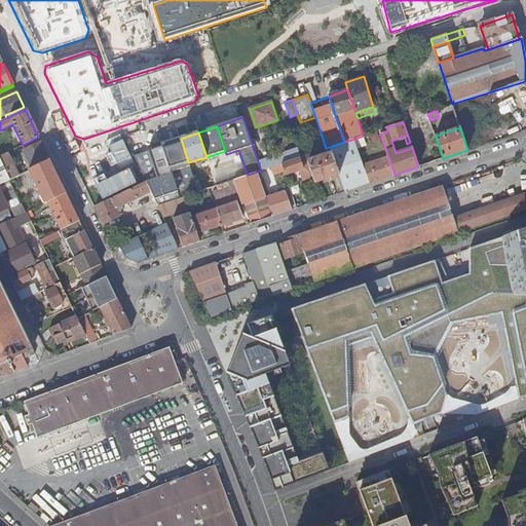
[(366,137),(355,140),(359,149),(369,145),(366,137)]
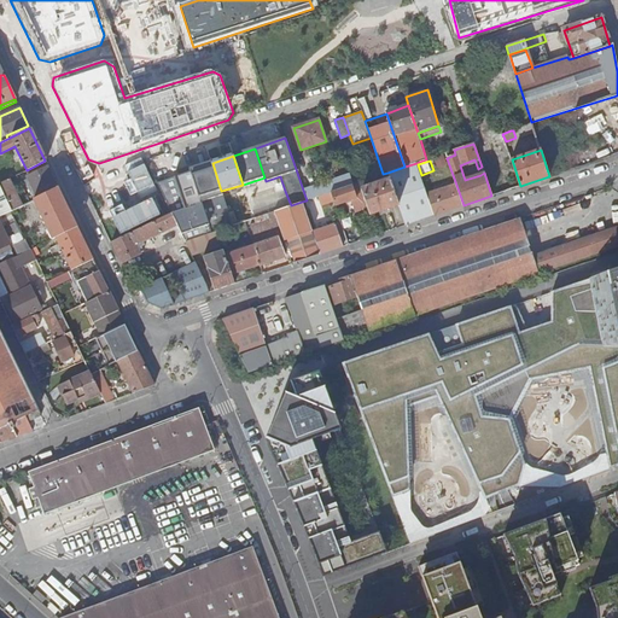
[(213,163),(190,170),(191,173),(211,233),(216,231),(233,226),(221,191),(213,163)]
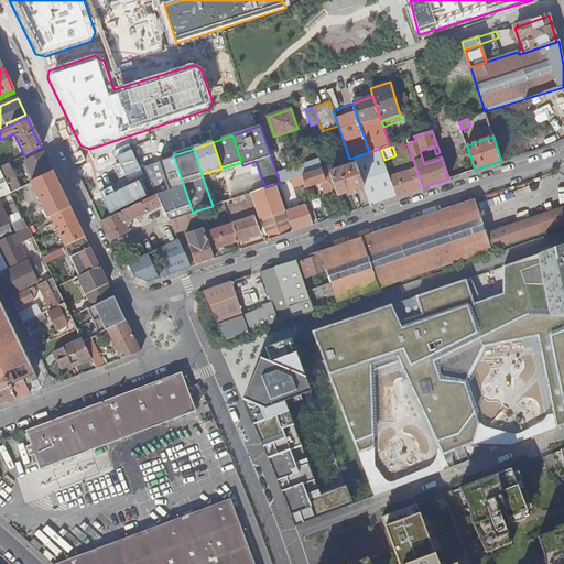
[(354,158),(357,165),(364,186),(370,206),(383,202),(397,197),(390,177),(384,160),(381,150),(380,149),(369,152),(354,158)]
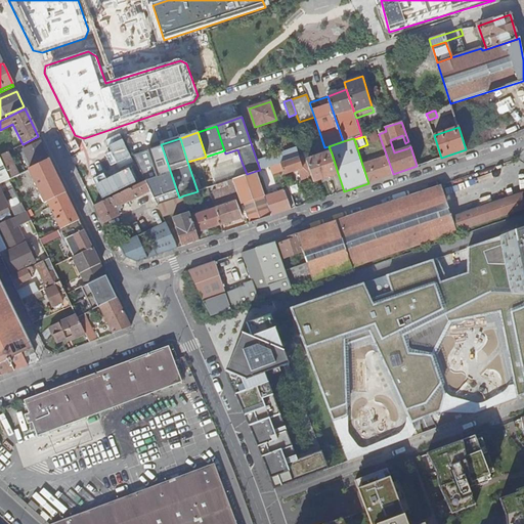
[(23,150),(31,169),(49,160),(40,141),(23,150)]
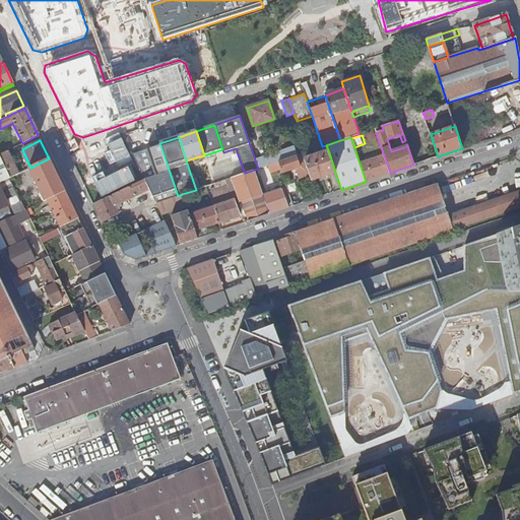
[(150,148),(132,154),(136,161),(144,179),(148,189),(155,203),(178,196),(160,145),(150,148)]
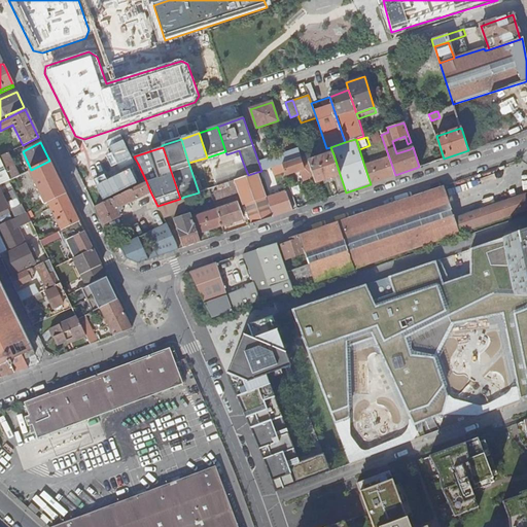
[(8,152),(0,155),(0,159),(2,163),(10,180),(20,175),(8,152)]
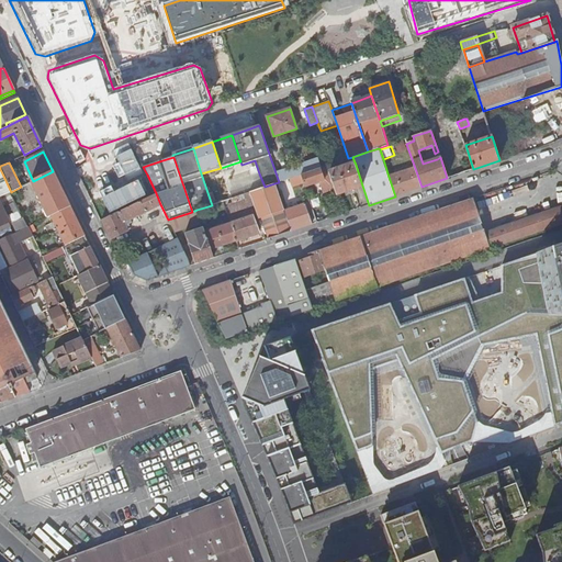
[(356,165),(329,173),(334,188),(336,194),(362,186),(356,165)]
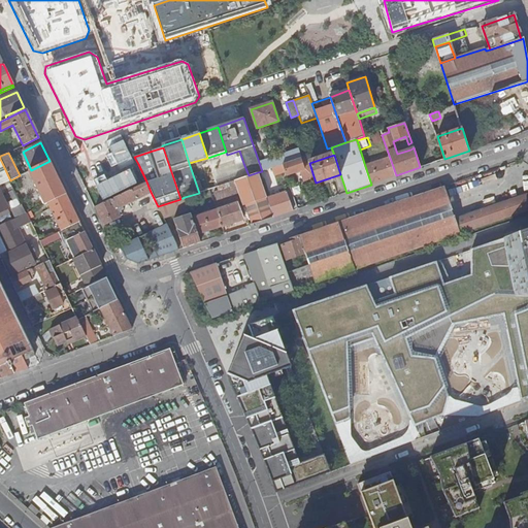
[(307,156),(295,160),(283,164),(285,171),(286,175),(299,170),(303,180),(314,176),(309,163),(307,156)]
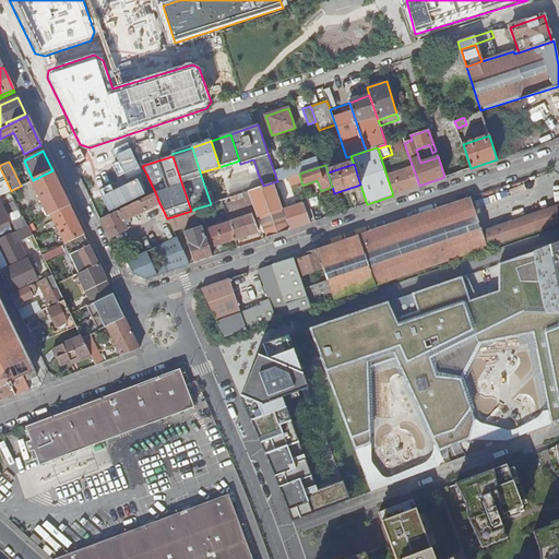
[(419,186),(413,167),(387,176),(393,195),(419,186)]
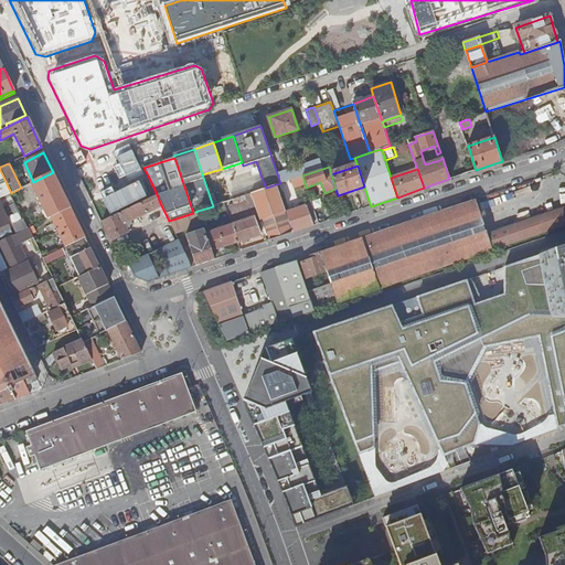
[(2,174),(0,170),(0,198),(11,193),(2,174)]
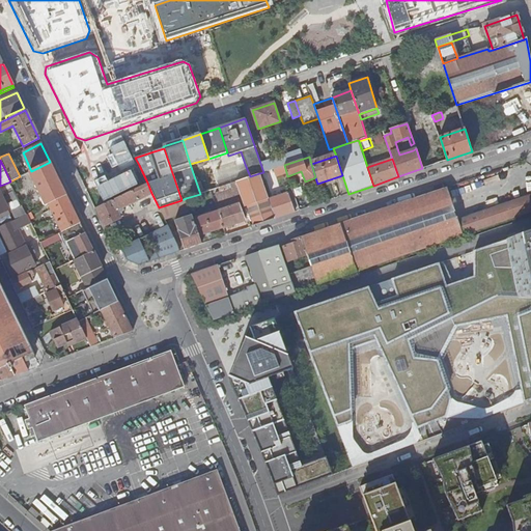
[(28,172),(45,205),(47,203),(66,195),(56,175),(50,162),(31,171),(28,172)]
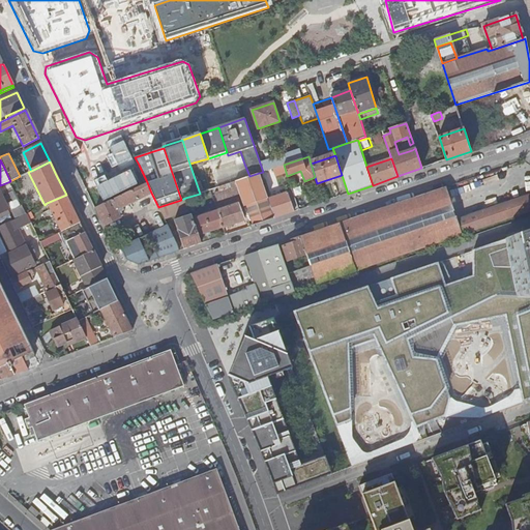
[(232,168),(236,180),(249,176),(244,164),(232,168)]
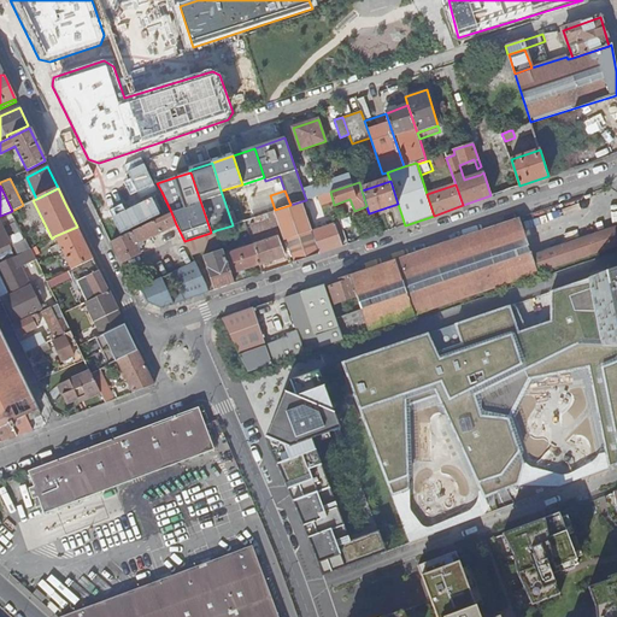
[(330,192),(318,197),(321,204),(333,200),(330,192)]
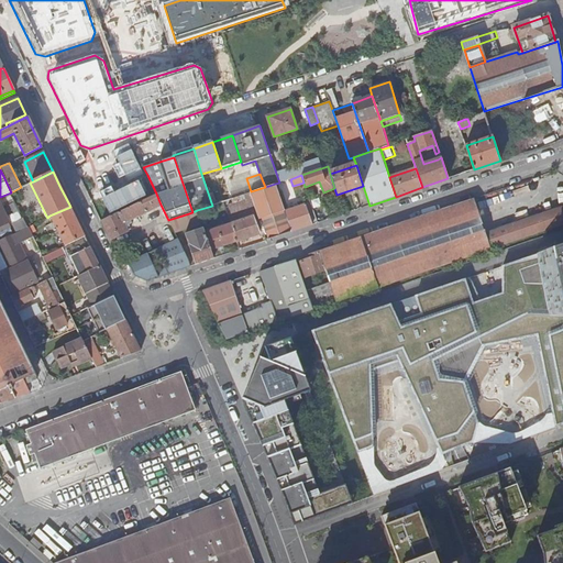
[(227,185),(231,199),(250,192),(251,191),(246,178),(227,185)]
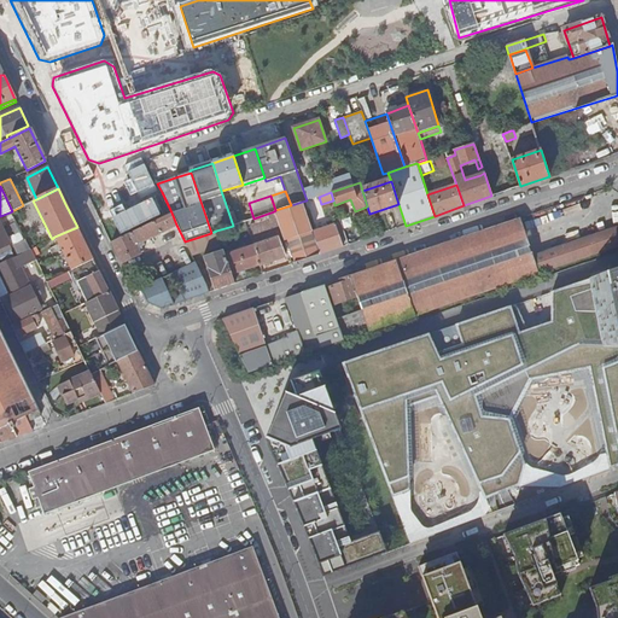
[(275,210),(274,211),(275,216),(280,228),(284,242),(313,232),(302,202),(291,205),(275,210)]
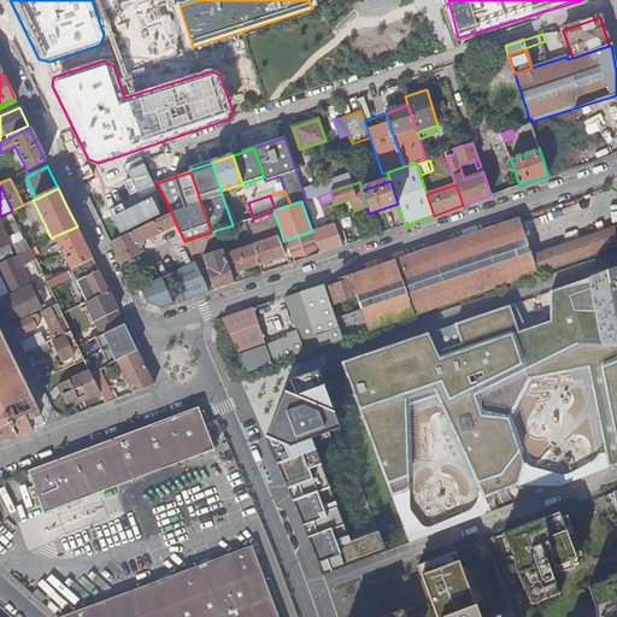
[(111,241),(122,263),(140,253),(142,252),(140,246),(145,244),(142,241),(176,224),(171,212),(134,230),(111,241)]
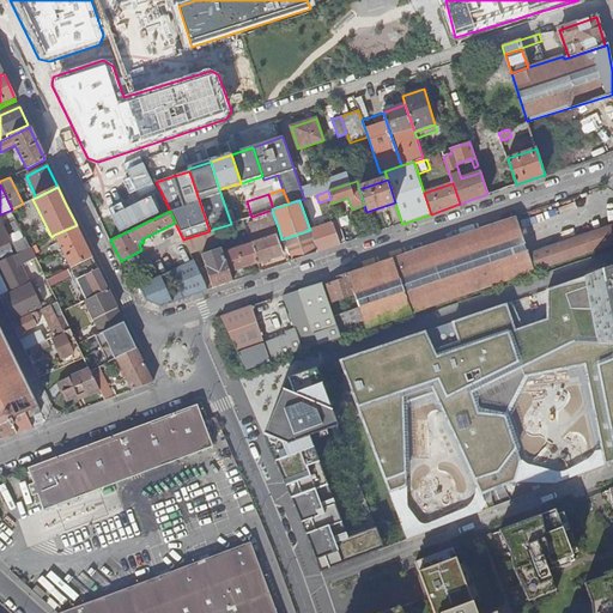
[(278,226),(273,214),(248,223),(253,235),(278,226)]
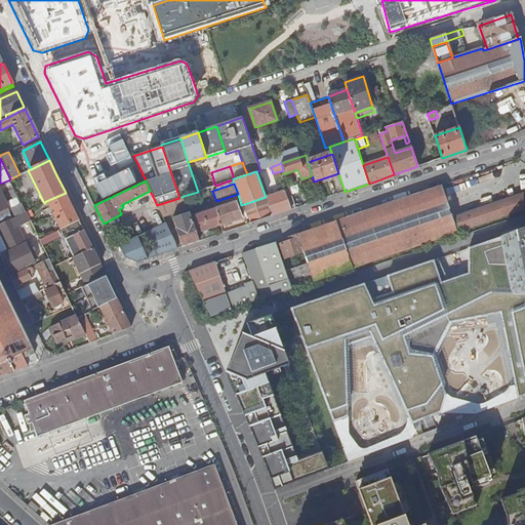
[(452,220),(441,187),(328,225),(310,231),(297,235),(298,239),(304,252),(308,264),(314,282),(456,234),(452,220)]
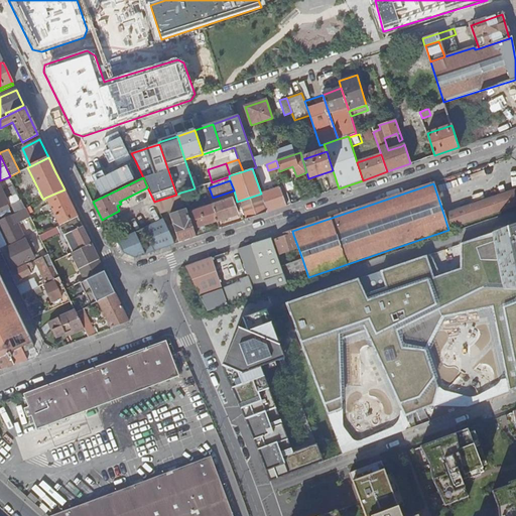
[(279,186),(261,194),(267,213),(286,206),(279,186)]
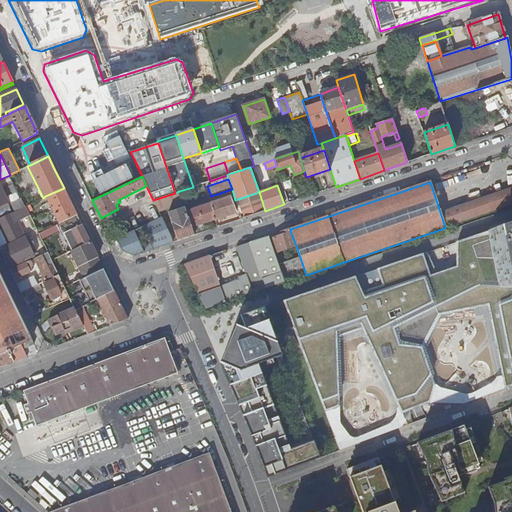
[(64,188),(45,196),(58,223),(77,214),(64,188)]
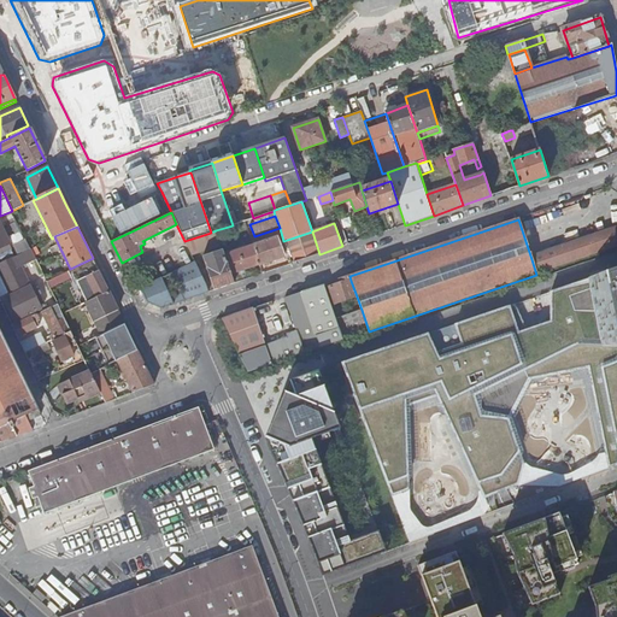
[(211,233),(184,241),(192,256),(221,245),(216,230),(211,233)]
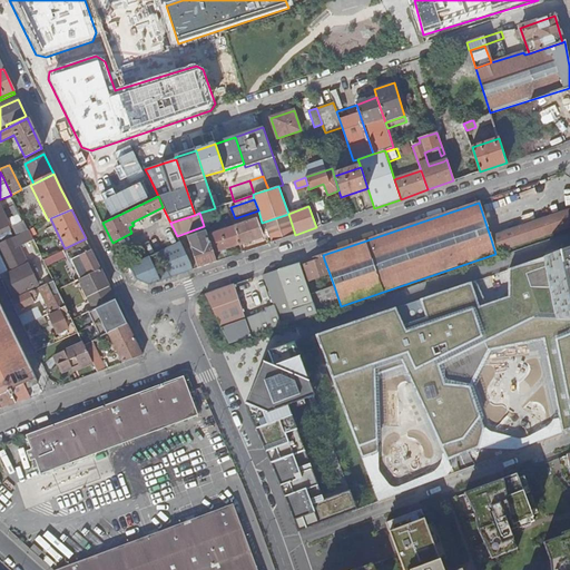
[(28,229),(20,214),(9,219),(17,235),(28,229)]
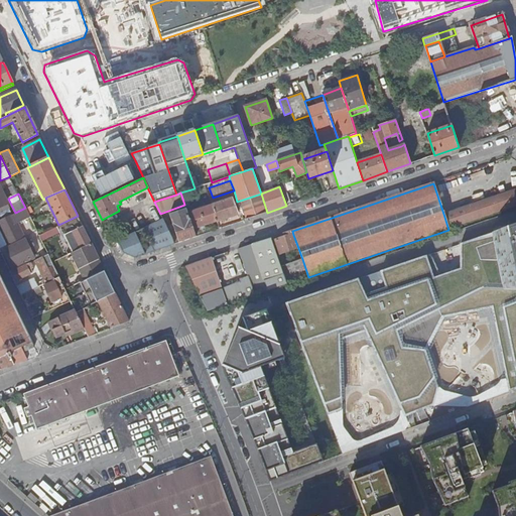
[(267,213),(261,194),(237,202),(244,221),(267,213)]
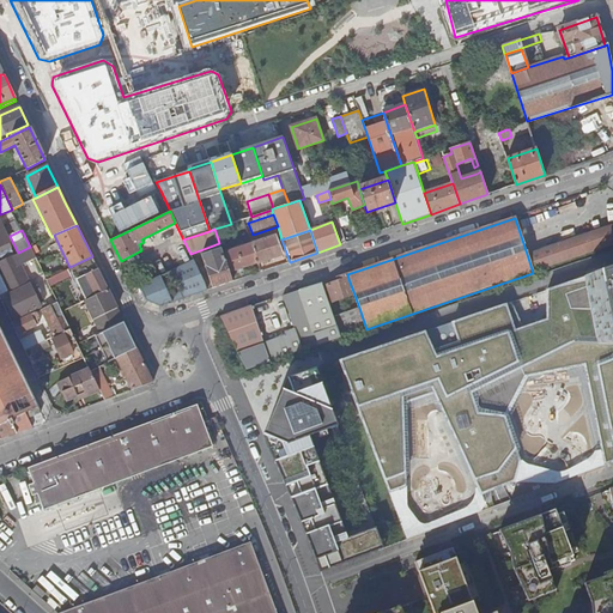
[(612,253),(612,230),(528,258),(535,278),(612,253)]
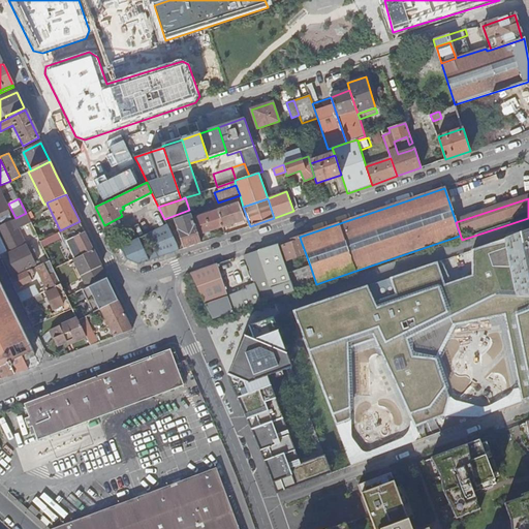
[(217,211),(222,226),(244,220),(238,204),(217,211)]
